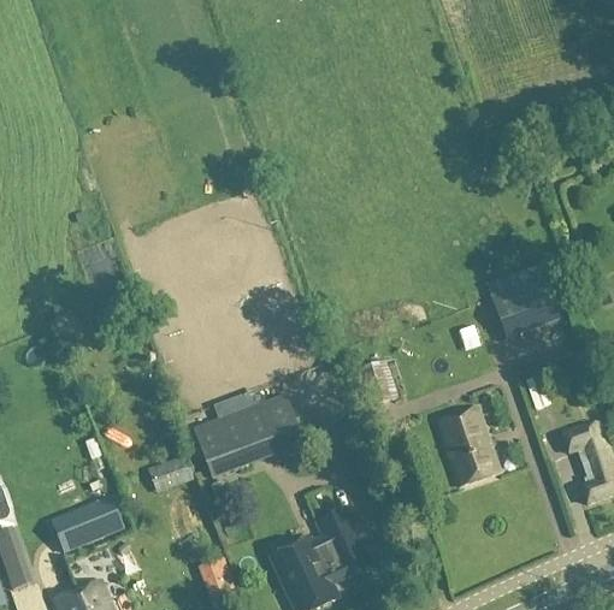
[(494,297),(507,338),(564,319),(549,278),(494,297)]
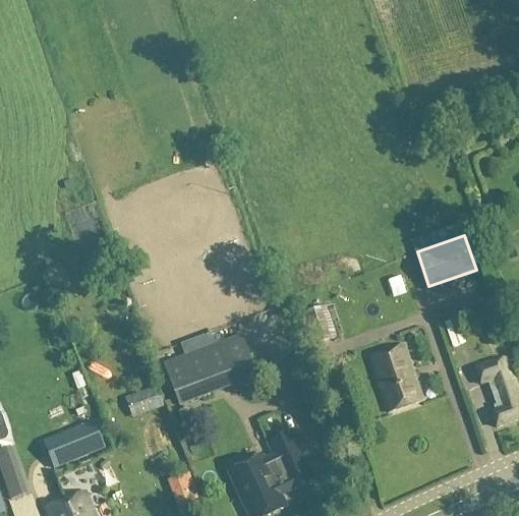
[(304,312),(314,344),(337,337),(326,305),(304,312)]
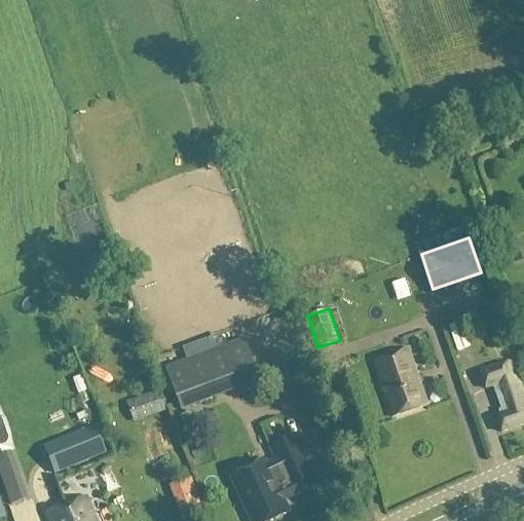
[(449,325),(457,349),(472,344),(463,320),(449,325)]
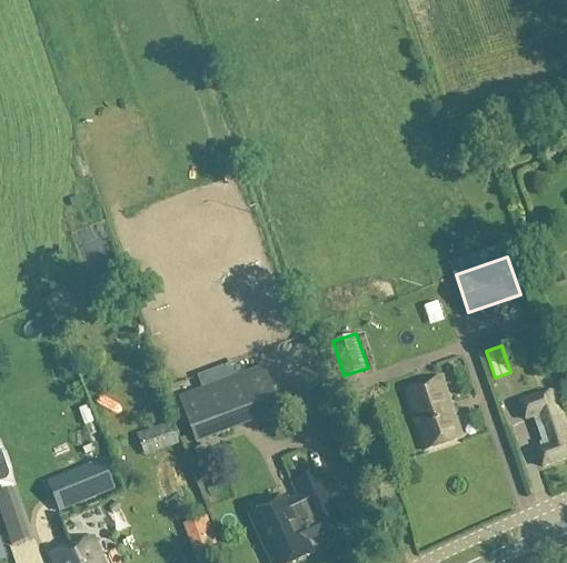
[(265,364),(181,394),(198,441),(281,411),(265,364)]
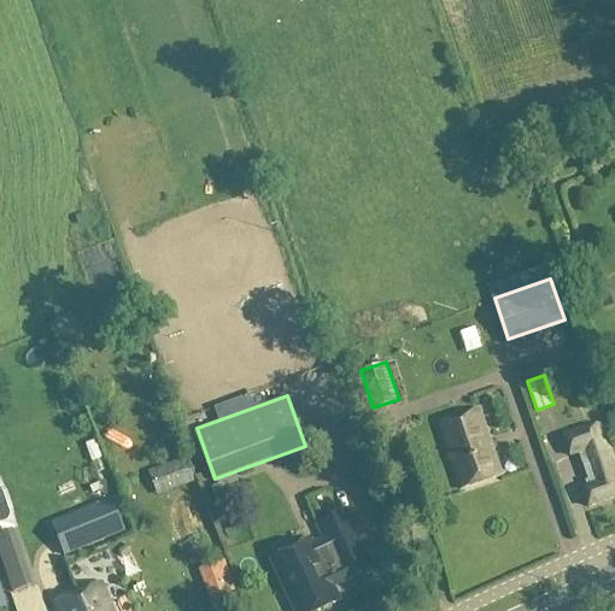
[(480,406),(440,419),(463,487),(503,474),(480,406)]
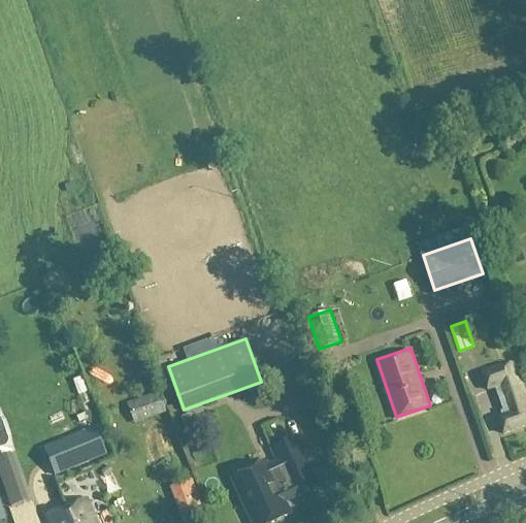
[(525,386),(522,376),(516,358),(481,369),(487,388),(498,384),(507,413),(499,415),(505,432),(525,425),(525,386)]
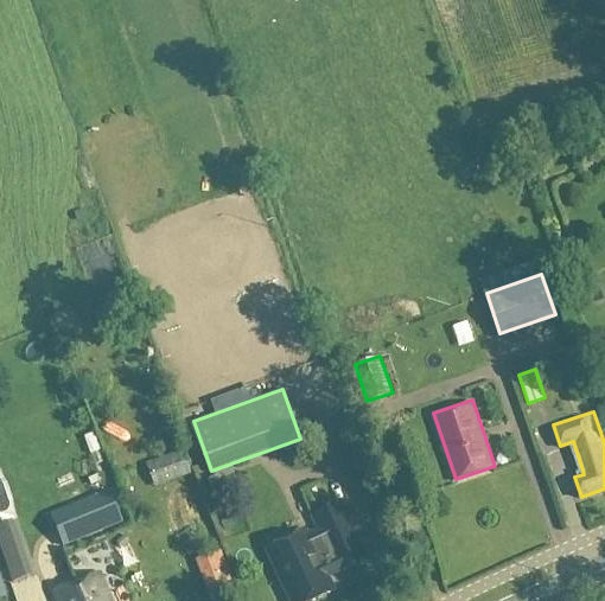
[(148,461),(155,483),(193,470),(185,448),(148,461)]
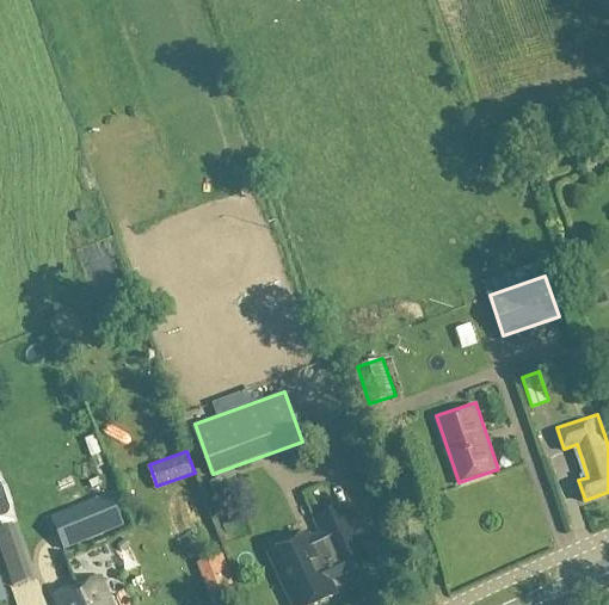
[(56,517),(68,549),(127,528),(115,497),(56,517)]
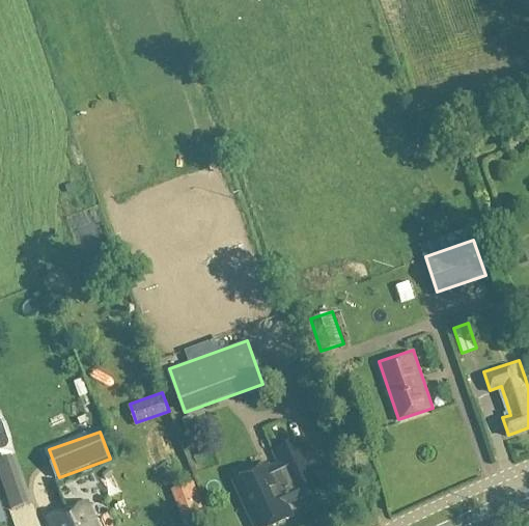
[(276,449),(285,470),(276,474),(270,463),(237,478),(257,525),(269,525),(294,515),(286,497),(296,493),(299,498),(321,488),(298,439),(276,449)]
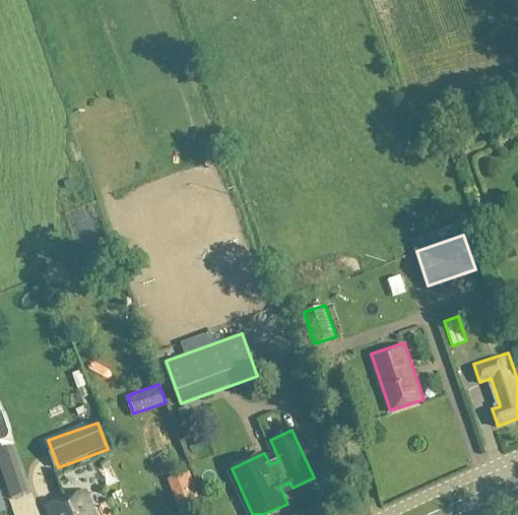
[(0,446),(0,462),(11,496),(22,492),(6,444),(0,446)]
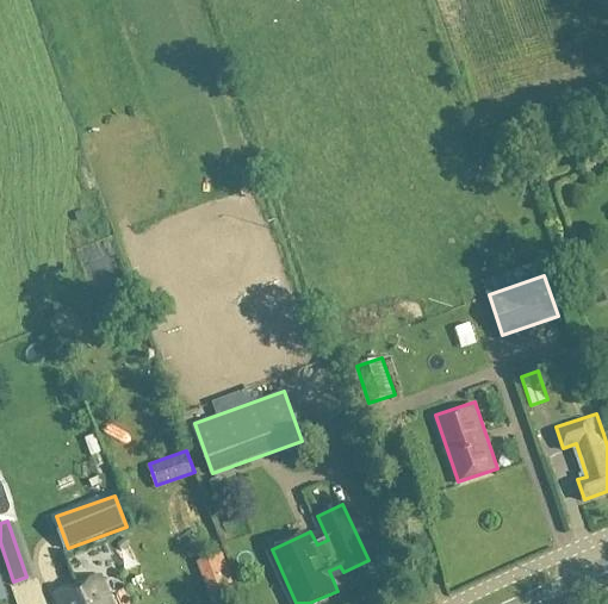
[(126,534),(118,542),(123,547),(131,539),(126,534)]
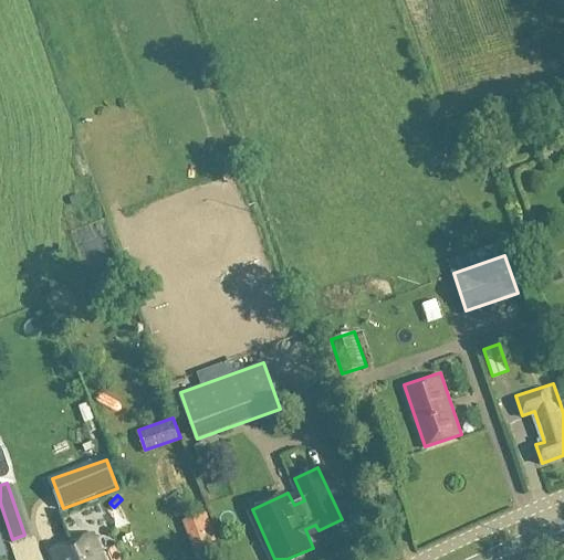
[(207,513),(185,521),(199,555),(220,547),(207,513)]
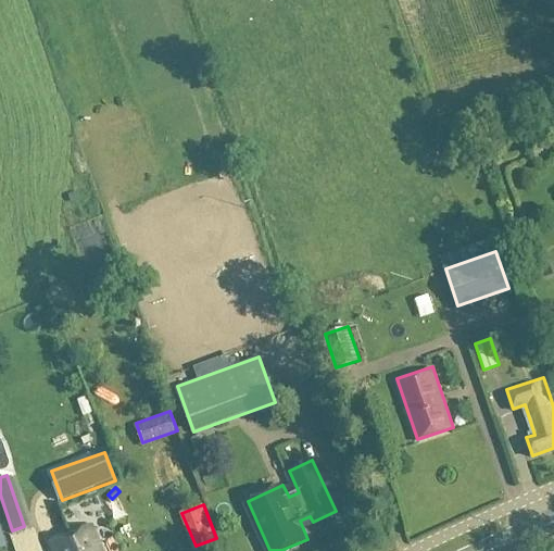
[(103,550),(91,523),(49,539),(53,550),(103,550)]
